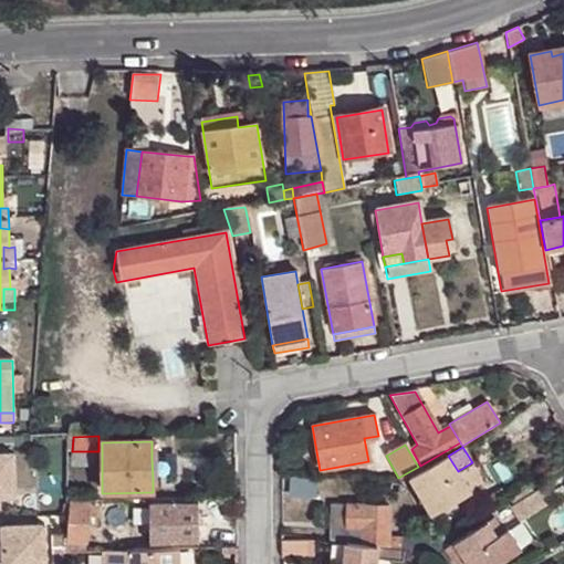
[(72,451),(71,467),(91,467),(98,451),(72,451)]
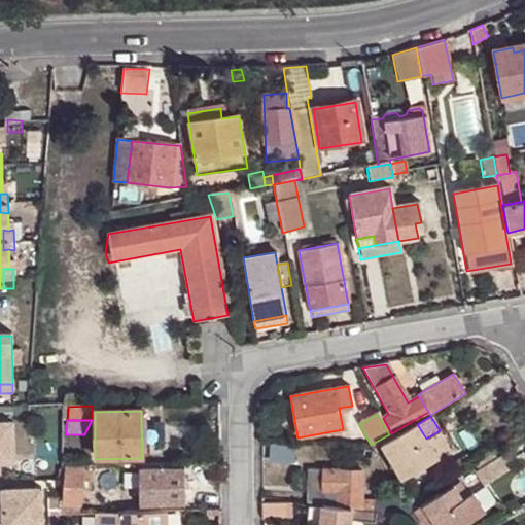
[(436,457),(426,439),(417,424),(392,438),(381,444),(400,478),(407,475),(436,457)]
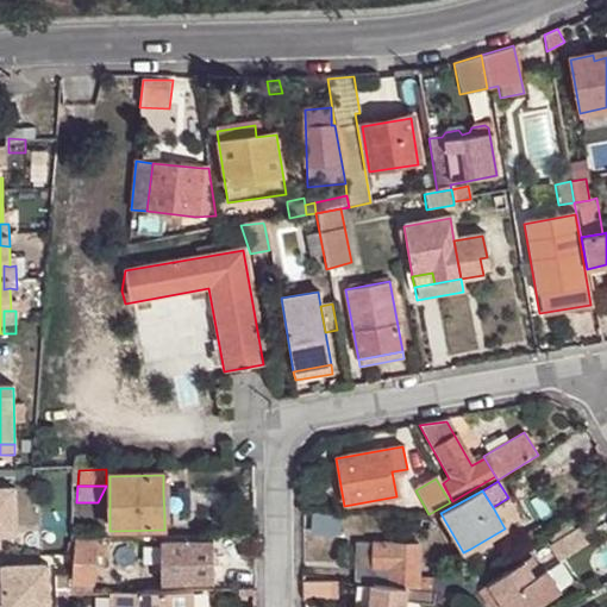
[(163,493),(164,515),(173,514),(180,514),(179,492),(163,493)]
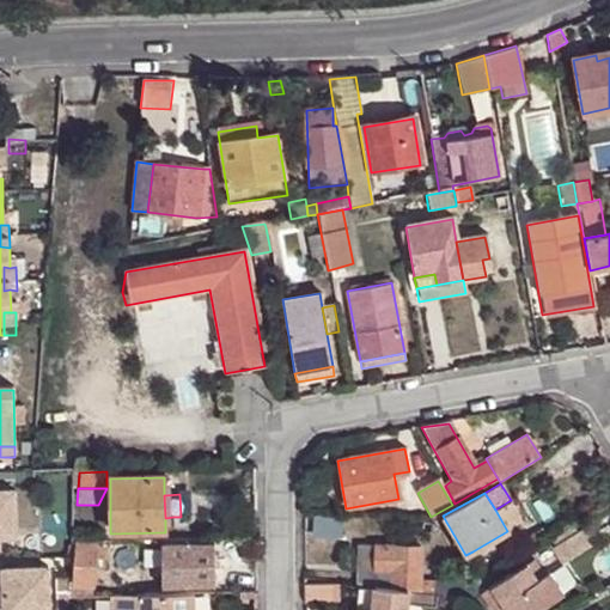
[(11,495),(0,495),(0,541),(12,541),(11,495)]
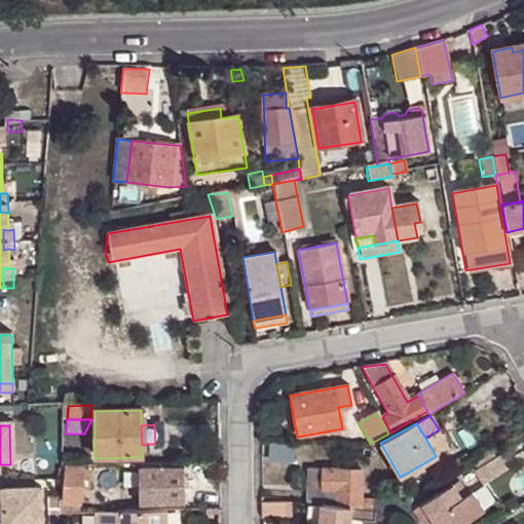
[(425,438),(436,456),(449,448),(439,429),(425,438)]
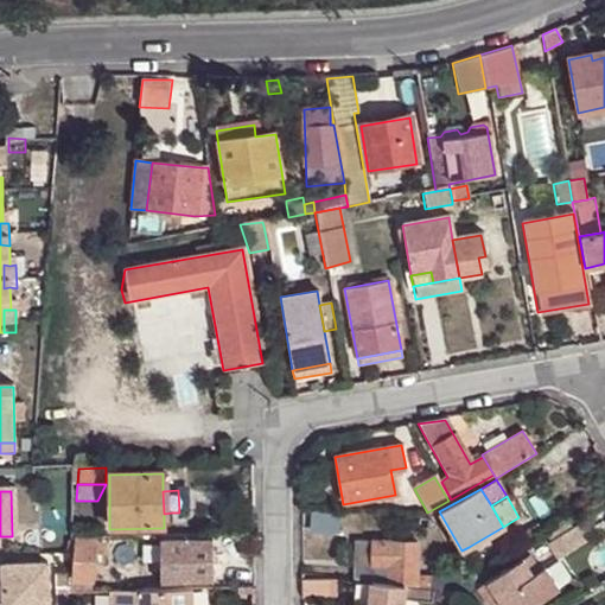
[(339,511),(309,510),(309,528),(339,530),(339,511)]
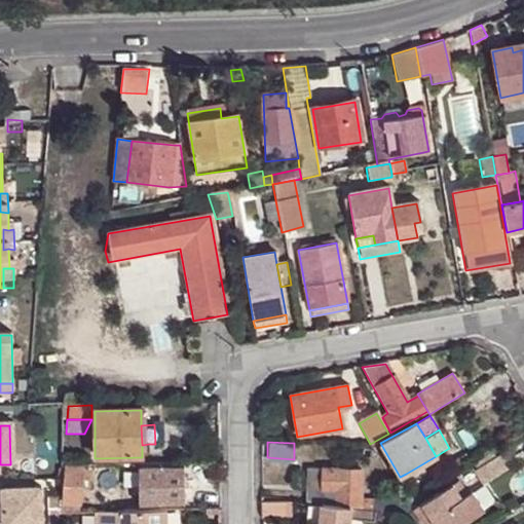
[(483,484),(510,468),(500,453),(496,456),(494,453),(472,468),(483,484)]
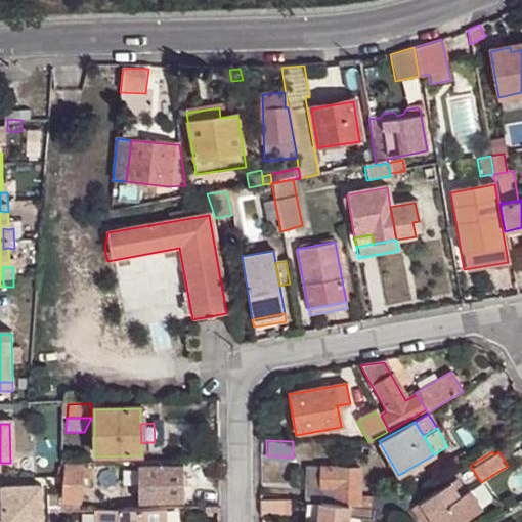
[(79,466),(78,487),(88,488),(89,466),(79,466)]
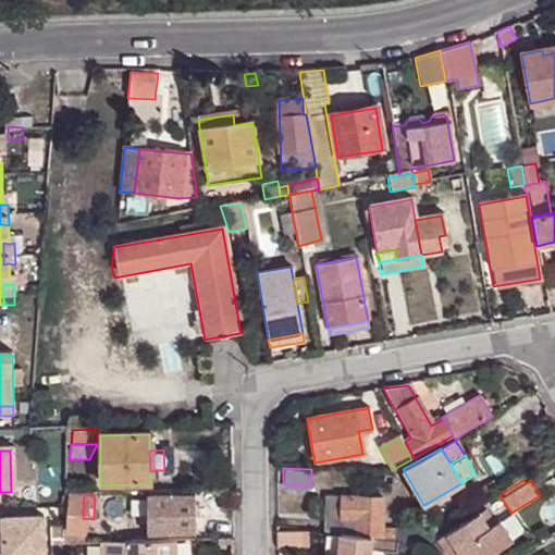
[(147,534),(172,534),(171,495),(146,496),(147,534)]
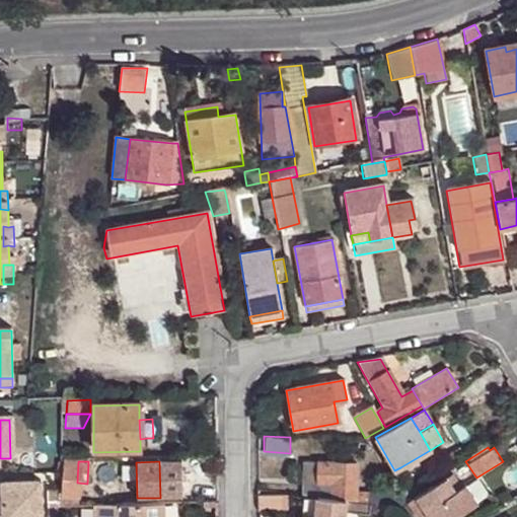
[(181,461),(159,461),(160,498),(181,498),(181,461)]
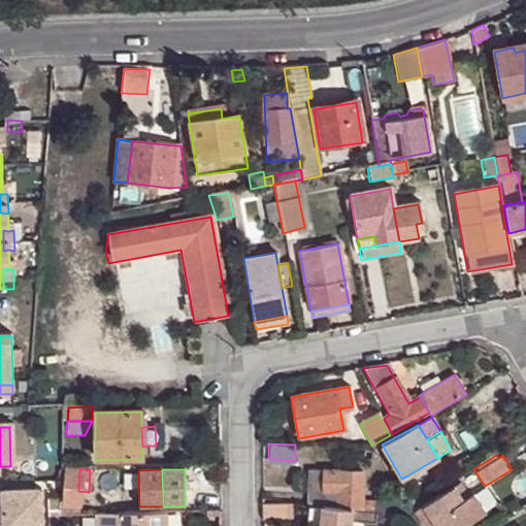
[(322,491),(322,471),(308,471),(307,505),(310,505),(321,506),(322,491)]
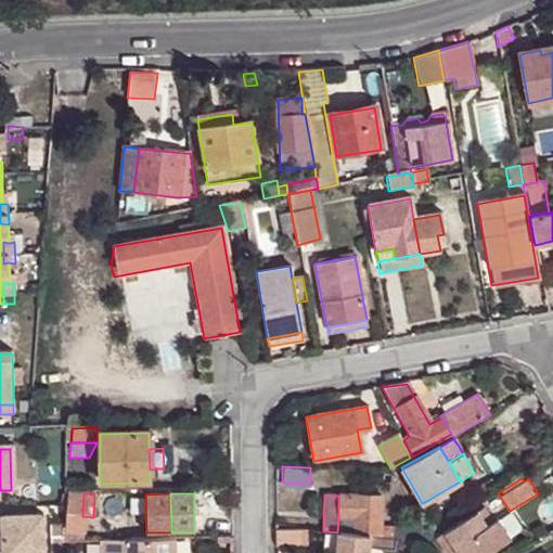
[(380,497),(338,496),(338,516),(356,517),(356,532),(378,534),(378,527),(380,497)]
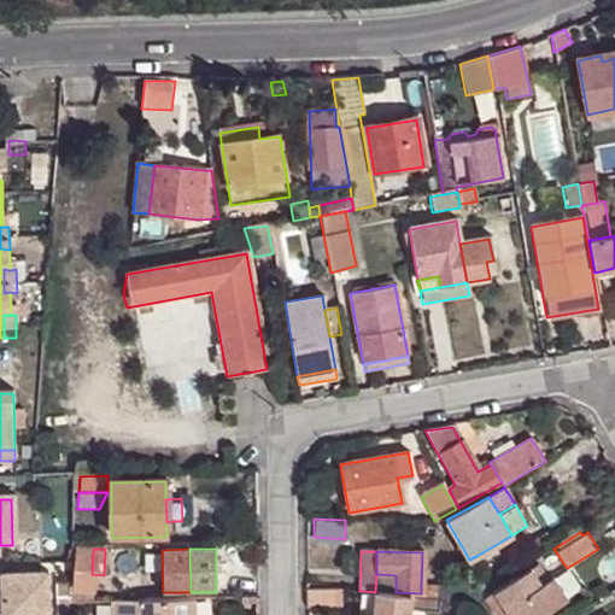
[(540,584),(548,579),(539,563),(531,568),(540,584)]
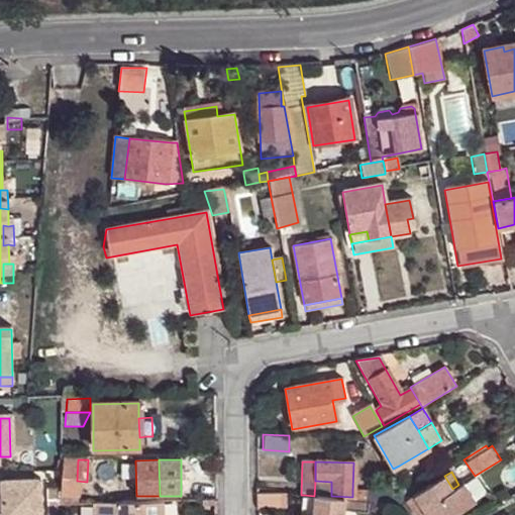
[(452,489),(444,476),(413,494),(425,514),(452,514),(476,501),(465,482),(458,485),(452,489)]
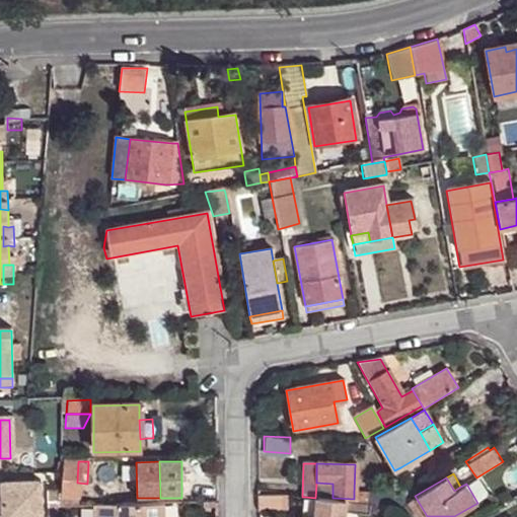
[(333,484),(316,483),(315,498),(333,500),(333,498),(333,484)]
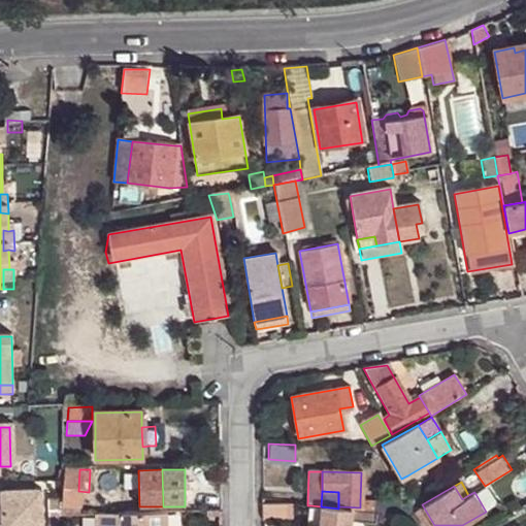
[(38,525),(38,495),(0,495),(0,525),(38,525)]
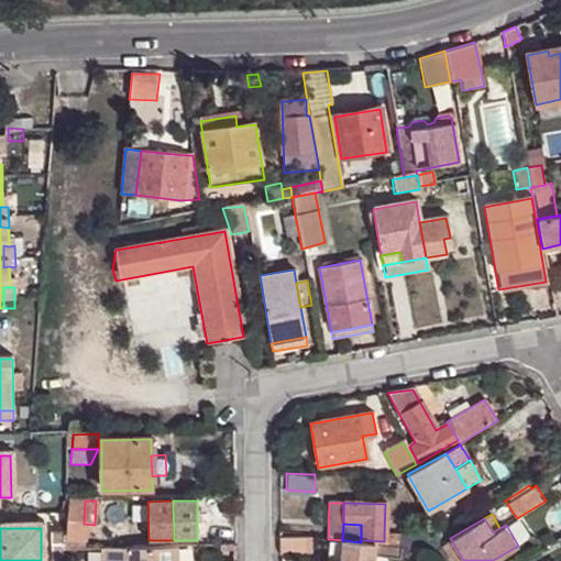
[(426,532),(400,530),(399,536),(399,547),(400,547),(425,549),(426,532)]
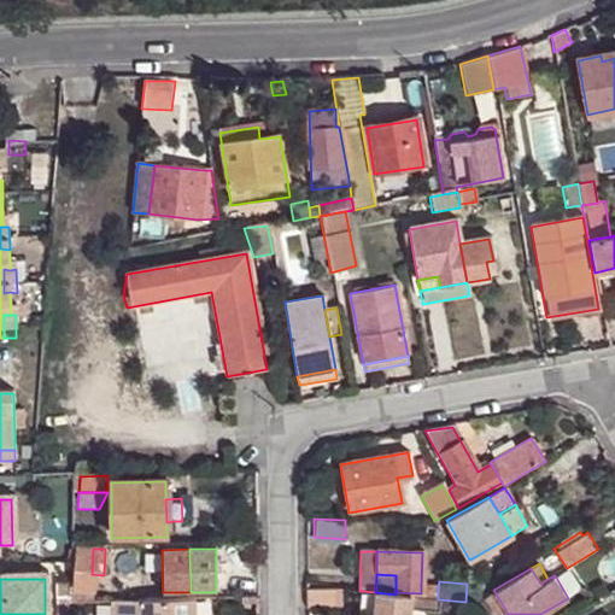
[(438,587),(421,586),(421,593),(421,597),(438,599),(438,587)]
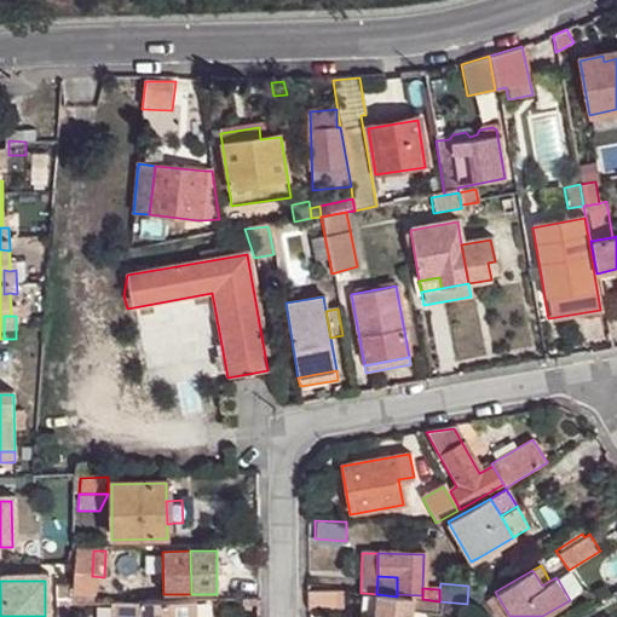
[(342,592),(307,593),(309,610),(342,609),(342,592)]
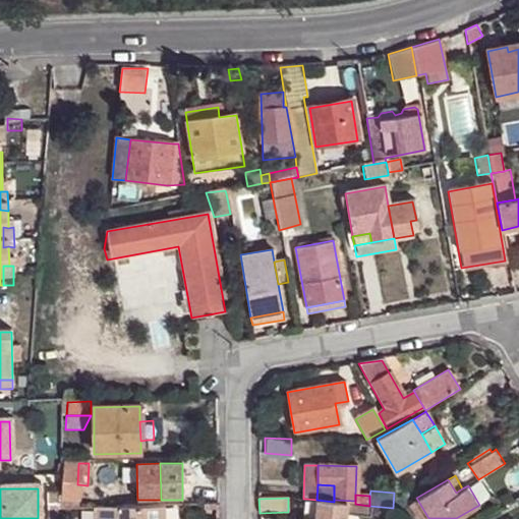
[(428,518),(416,498),(408,504),(417,518),(428,518)]
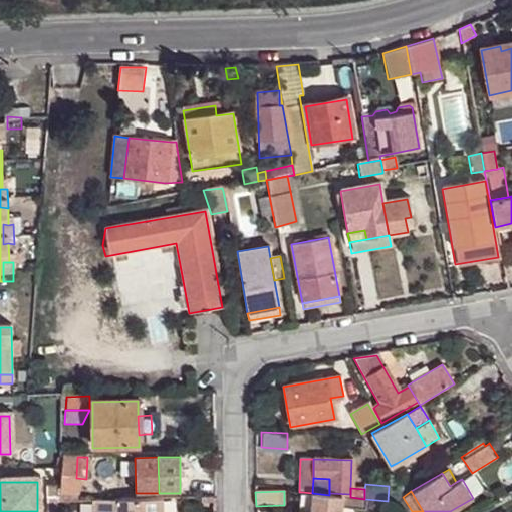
[(339,511),(340,506),(341,496),(329,495),(312,493),(302,492),(299,511),(339,511)]
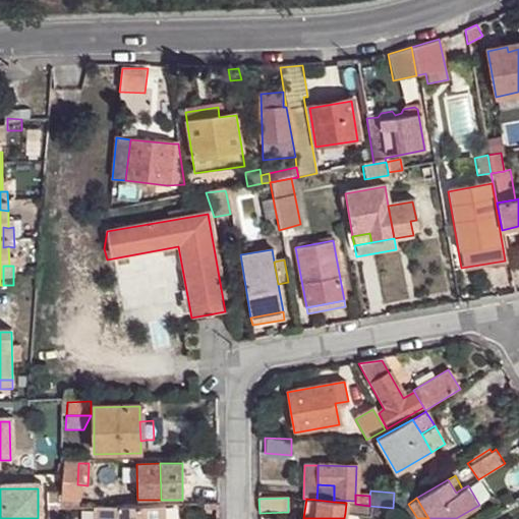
[(355,504),(346,503),(345,513),(369,516),(370,506),(369,506),(355,504)]
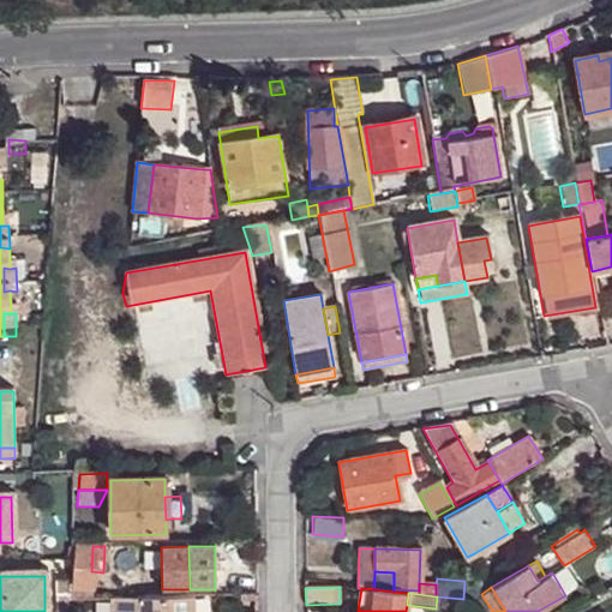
[(129,597),(113,597),(111,611),(142,611),(142,597),(129,597)]
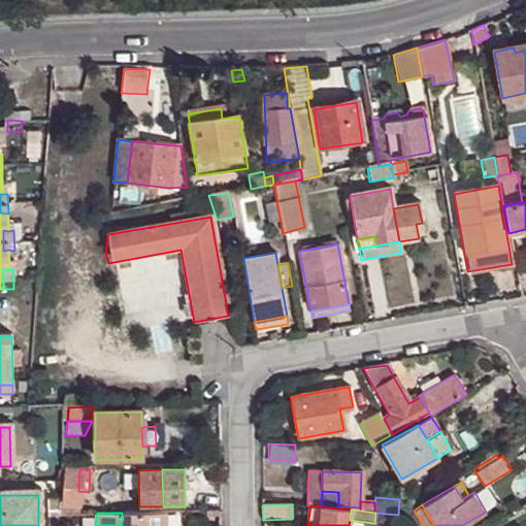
[(165,525),(166,514),(122,513),(122,525),(165,525)]
